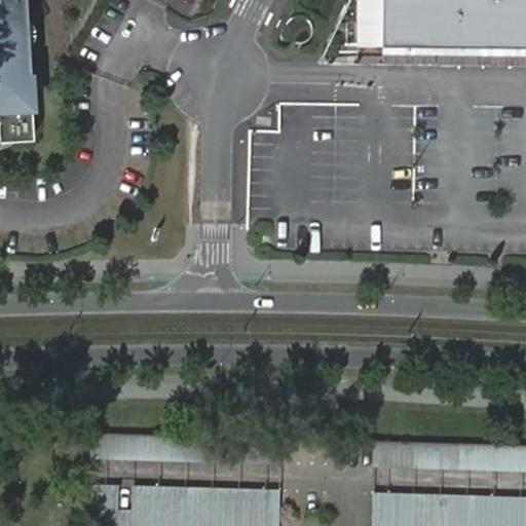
[(0,0),(0,128),(30,127),(25,0),(0,0)]
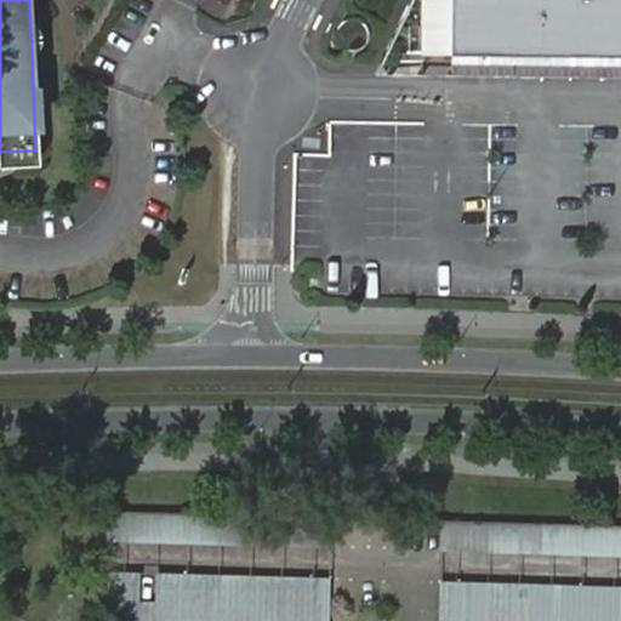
[(451,53),(451,0),(422,0),(421,53),(451,53)]
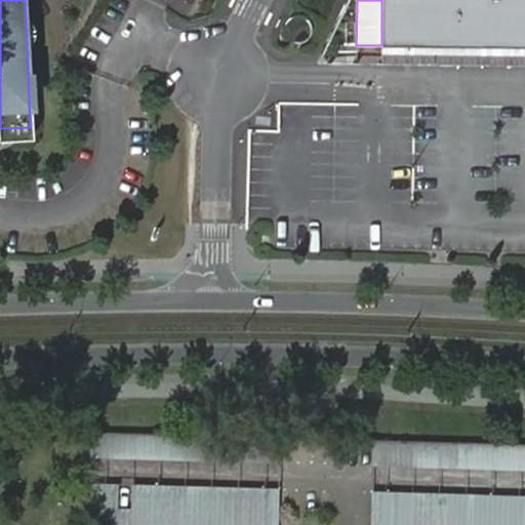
[(524,0),(381,0),(381,45),(524,46),(524,0)]
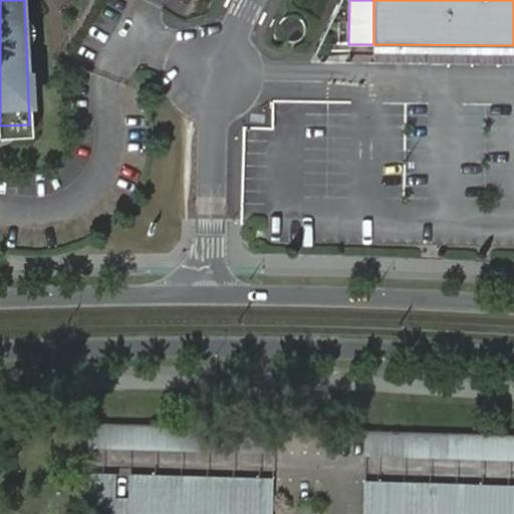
[(304,41),(307,36),(307,34),(308,32),(307,30),(306,26),(305,24),(304,23),(303,21),(299,19),(296,17),(292,17),(287,18),(284,20),(280,25),(279,27),(278,33),(279,37),(282,42),(284,43),(289,46),(295,46),(299,45),(304,41)]
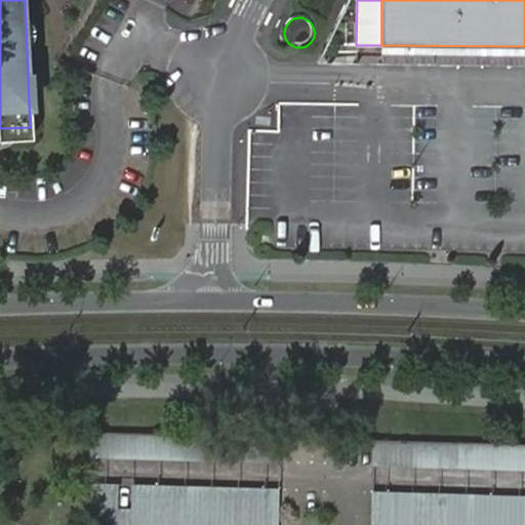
[(524,46),(381,45),(380,63),(524,64),(524,46)]
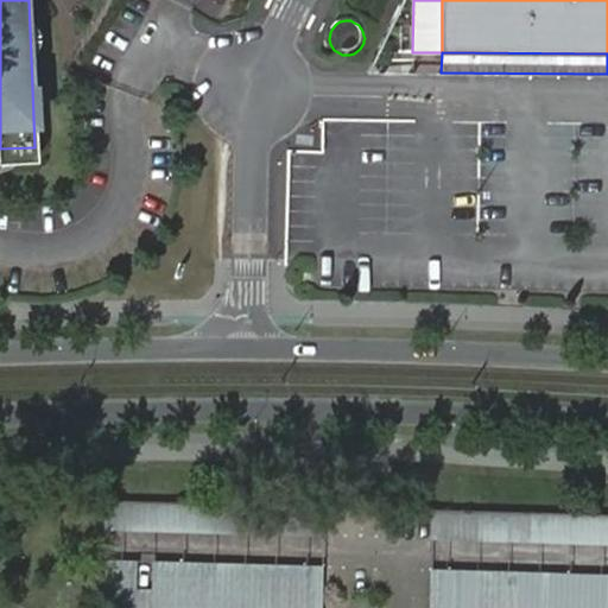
[(109,605),(183,607),(323,607),(325,550),(328,506),(114,496),(109,605)]
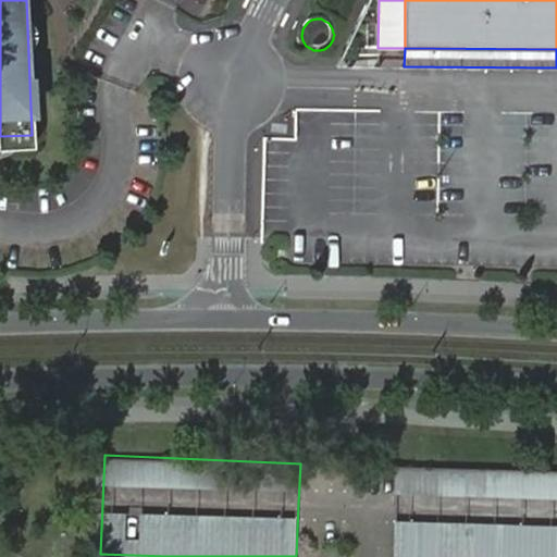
[(556,556),(556,474),(400,469),(398,507),(396,556),(556,556)]
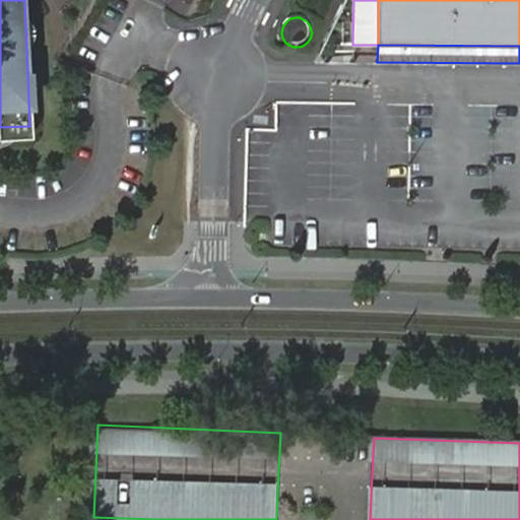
All buildings are outlined.
